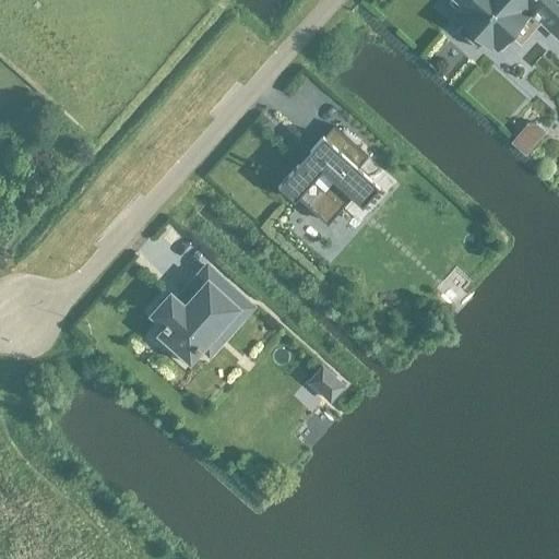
[(558,0),(450,0),(449,1),(462,13),(459,18),(464,23),(458,30),(477,48),(484,40),(489,45),(504,28),(509,33),(526,15),(523,12),(528,6),(534,11),(533,13),(537,16),(538,15),(558,33),(558,0)]
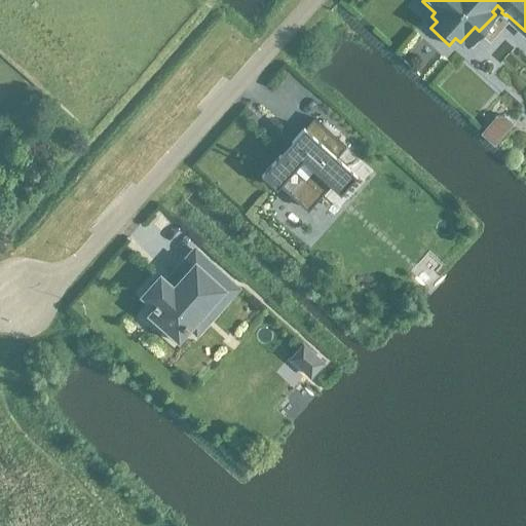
[(501,109),(482,129),(494,142),(515,121),(501,109)]
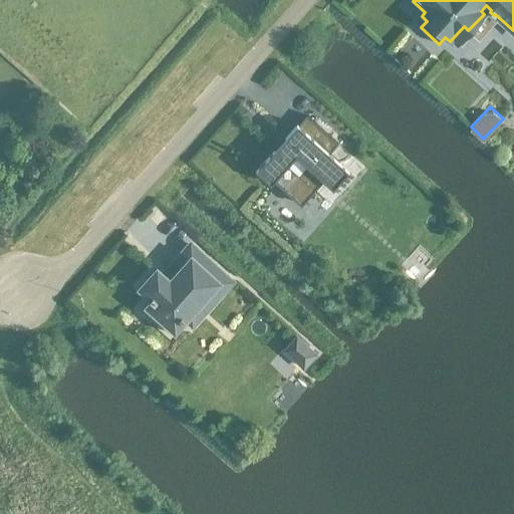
[(338,143),(306,113),(258,168),(300,205),(339,162),(329,153),(338,143)]
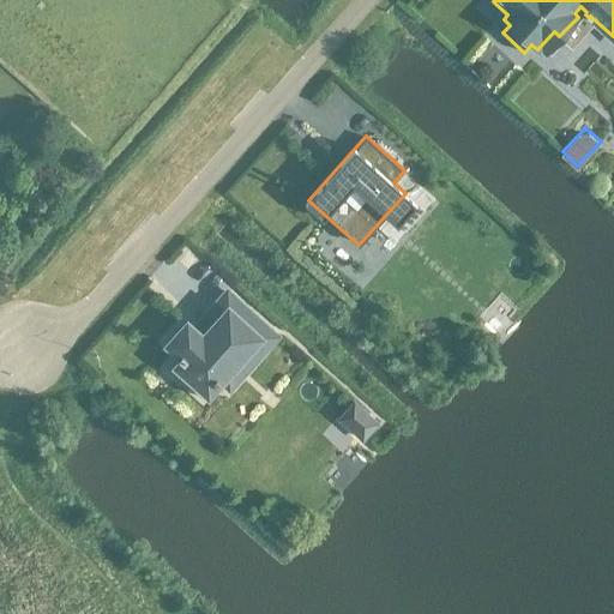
[(251,363),(276,336),(228,293),(226,295),(228,298),(220,306),(218,305),(217,307),(218,308),(210,317),(208,314),(202,321),(203,323),(196,331),(187,324),(169,344),(180,354),(178,357),(182,361),(178,366),(190,377),(185,381),(204,398),(217,383),(220,385),(223,383),(221,379),(242,356),(251,363)]
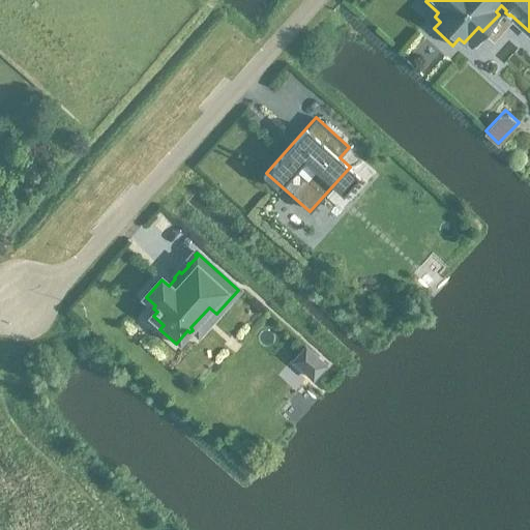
[(307,342),(292,359),(314,379),(329,361),(307,342)]
